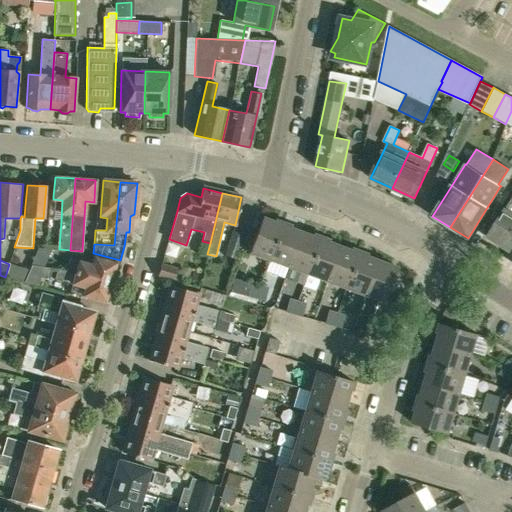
[(511,197),(505,209),(488,237),(510,251),(511,248),(511,197)]
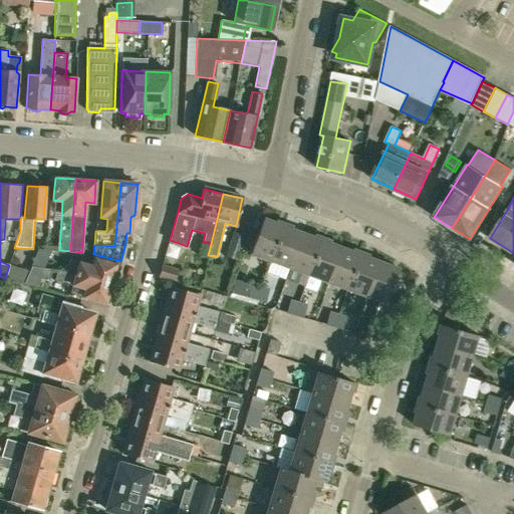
[(282,223),(282,225),(263,218),(250,253),(270,261),(284,224),(282,223)]
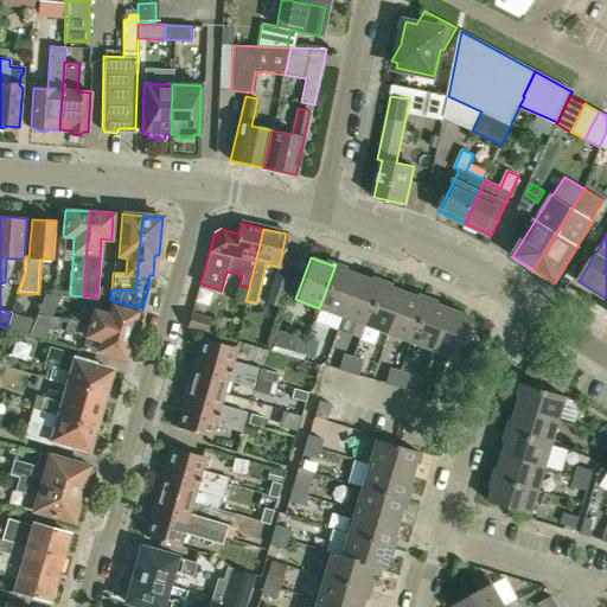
[(342,317),(357,275),(336,267),(337,264),(336,264),(319,308),(342,317)]
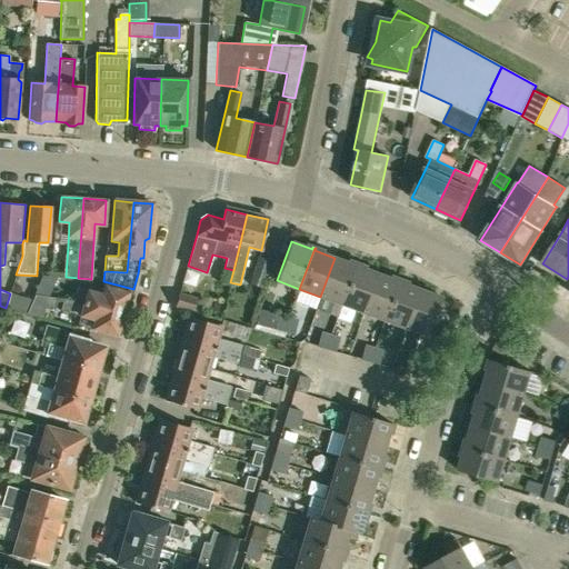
[(341,305),(357,263),(356,262),(355,265),(335,258),(320,297),(341,305)]
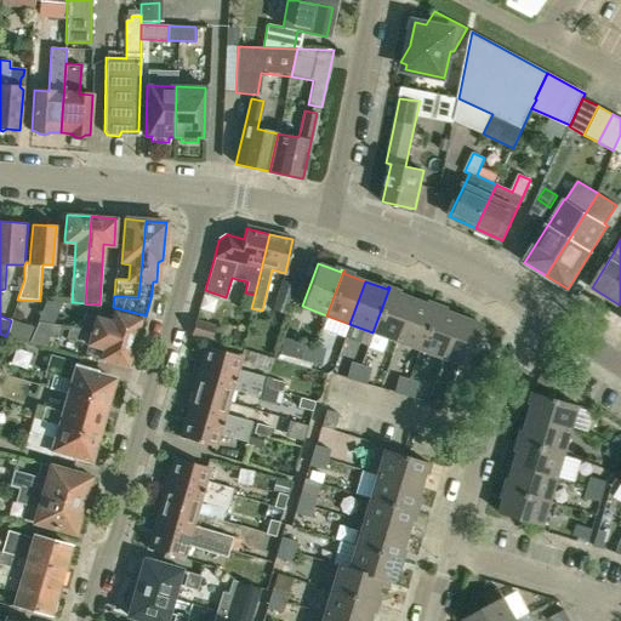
[(275,311),(288,314),(296,286),(284,283),(275,311)]
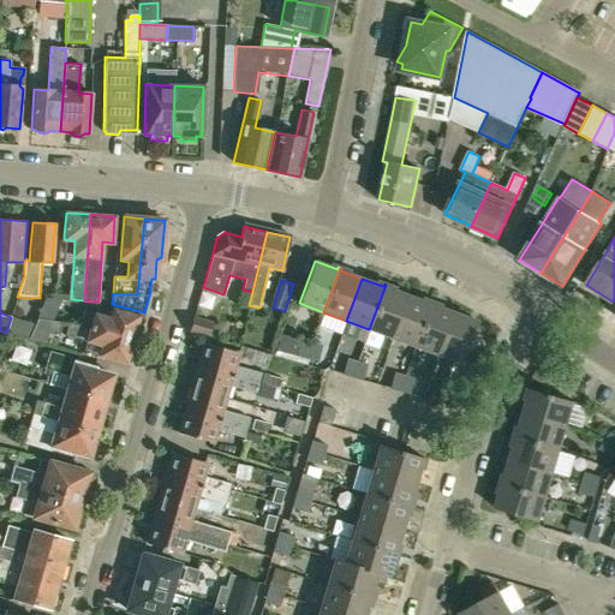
[(369,329),(363,345),(387,353),(392,338),(407,296),(386,287),(387,285),(386,285),(369,329)]
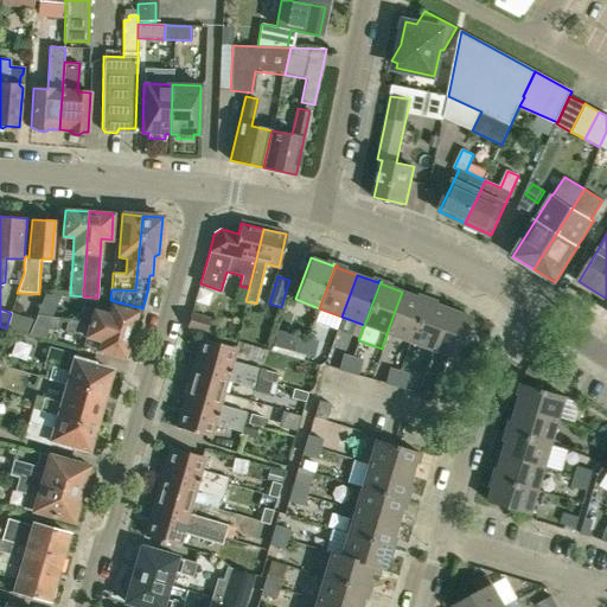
[(409,342),(426,298),(425,298),(423,300),(402,292),(387,333),(409,342)]
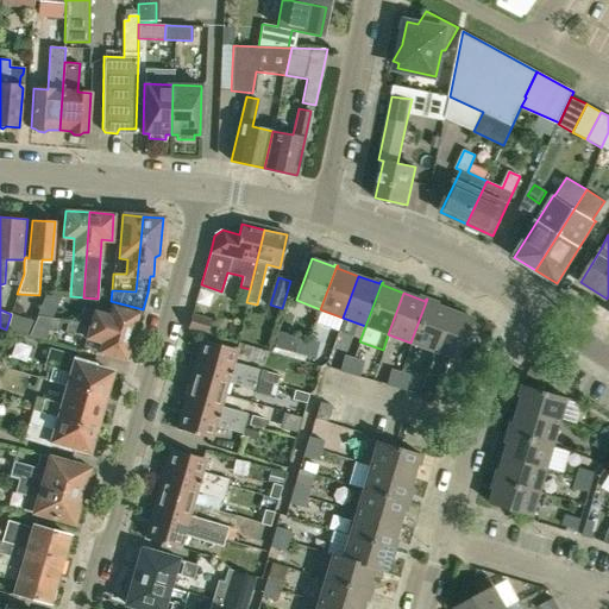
[(433,351),(450,309),(428,302),(428,300),(427,299),(410,343),(433,351)]
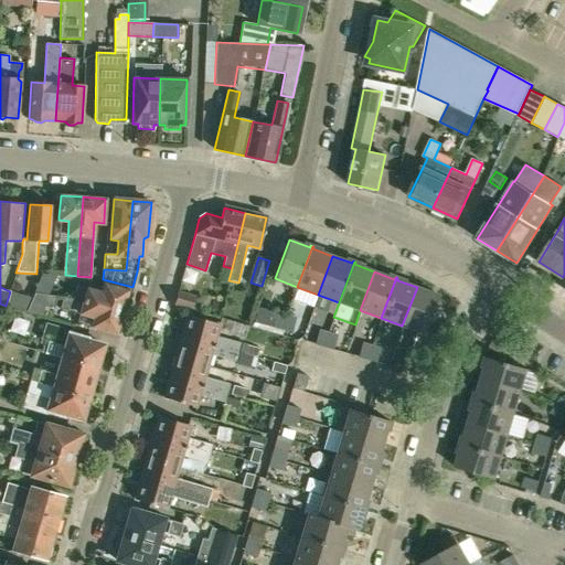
[(76,285),(73,298),(121,312),(128,290),(107,285),(104,284),(102,292),(76,285)]
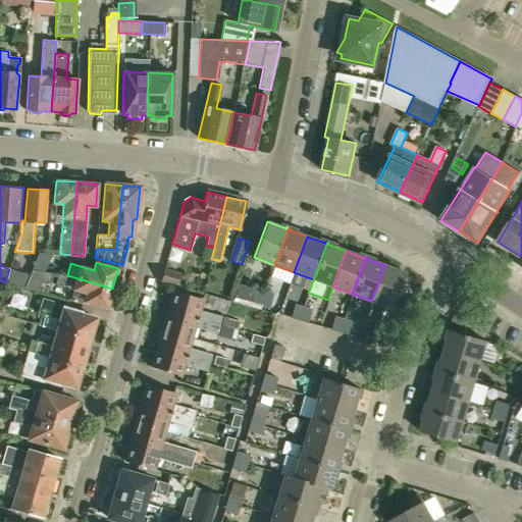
[(396,299),(405,273),(385,265),(371,301),(384,306),(371,342),(386,346),(403,301),(396,299)]
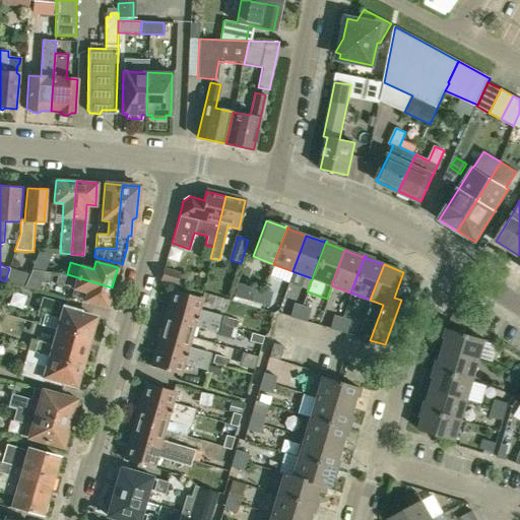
[(9,268),(5,281),(24,287),(29,273),(9,268)]
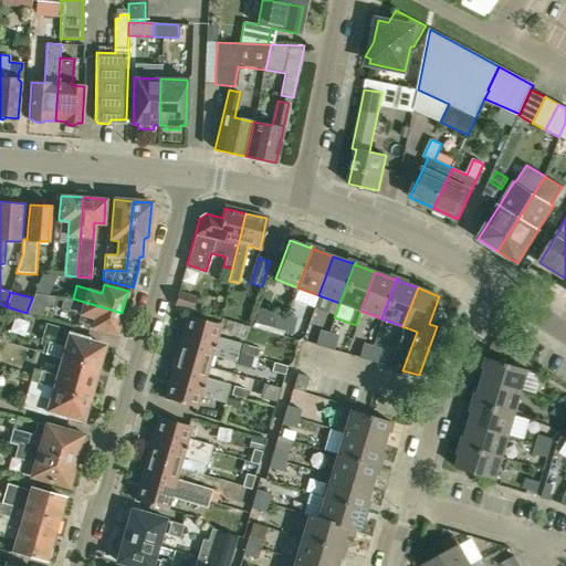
[(178,292),(175,305),(191,310),(196,297),(178,292)]
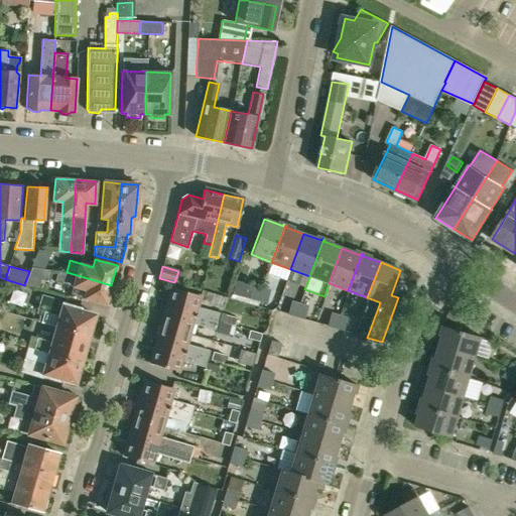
[(67,272),(57,271),(54,281),(62,283),(73,286),(71,294),(84,298),(87,298),(106,304),(111,285),(67,272)]
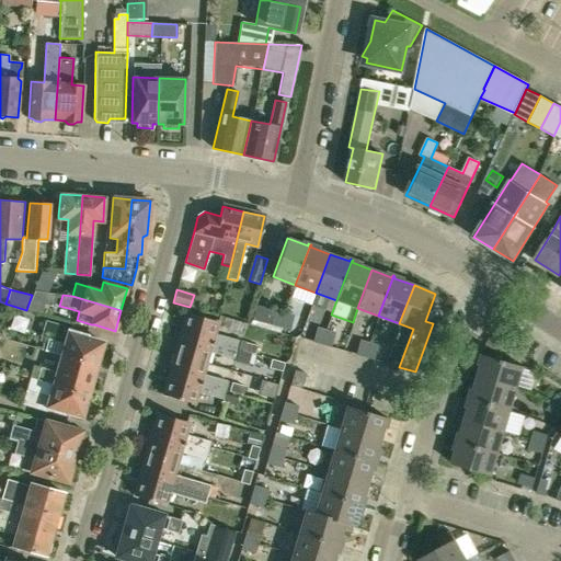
[(281,327),(285,312),(276,310),(272,323),(281,327)]
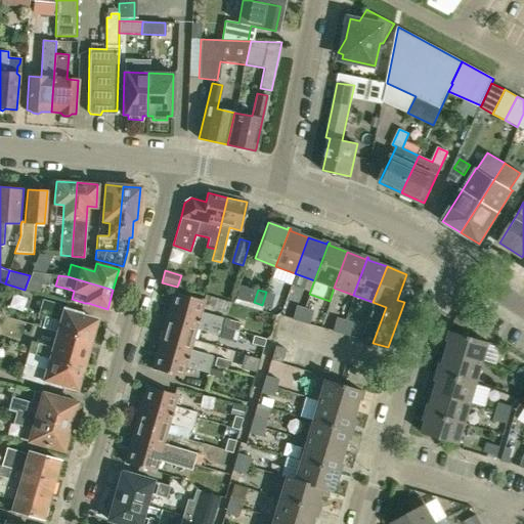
[(266,292),(262,305),(270,307),(274,294),(266,292)]
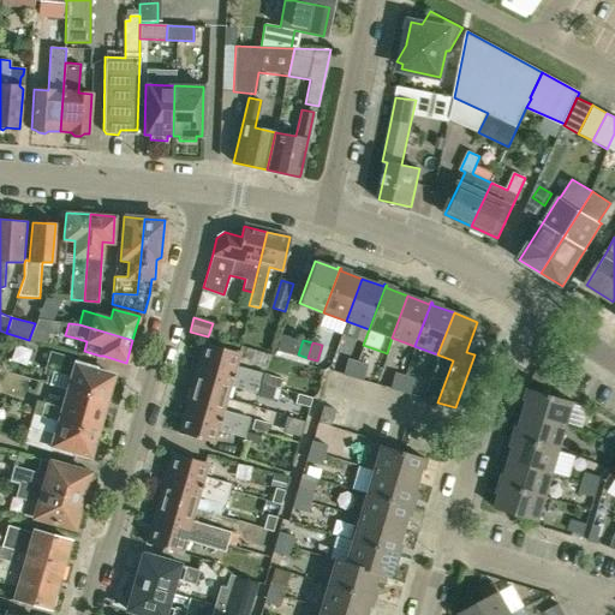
[(199,366),(260,383),(262,374),(236,365),(239,352),(207,344),(199,366)]
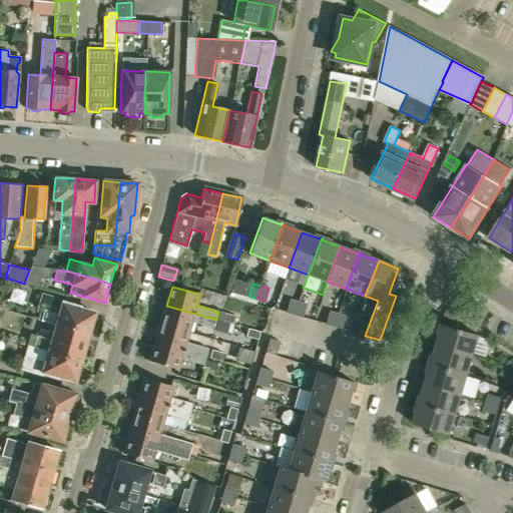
[(64,299),(48,295),(42,293),(38,308),(59,315),(56,324),(88,333),(93,313),(79,309),(79,307),(63,302),(64,299)]
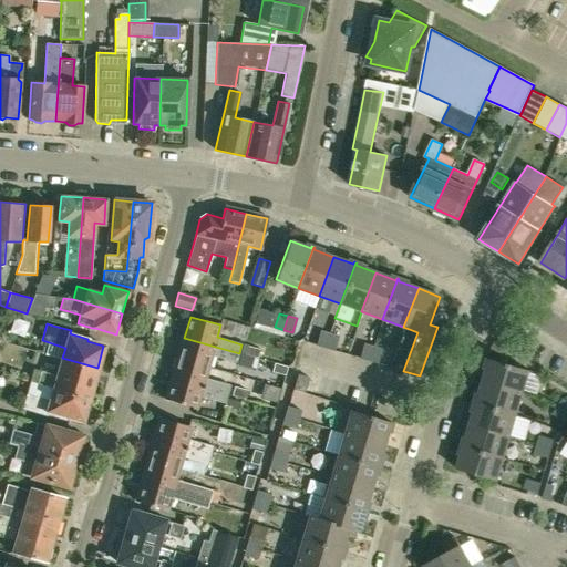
[(326,348),(329,334),(320,331),(316,344),(326,348)]
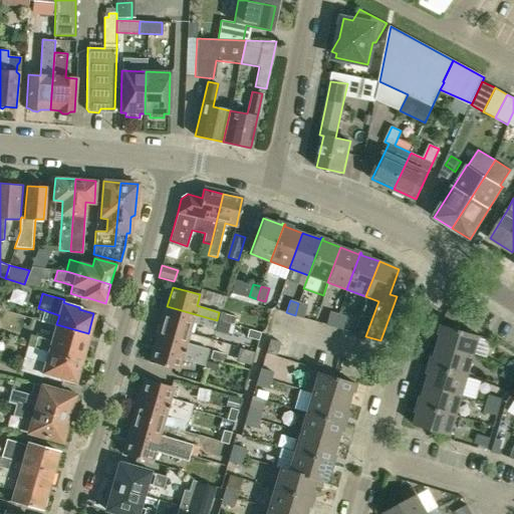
[(298,303),(295,315),(303,317),(307,305),(298,303)]
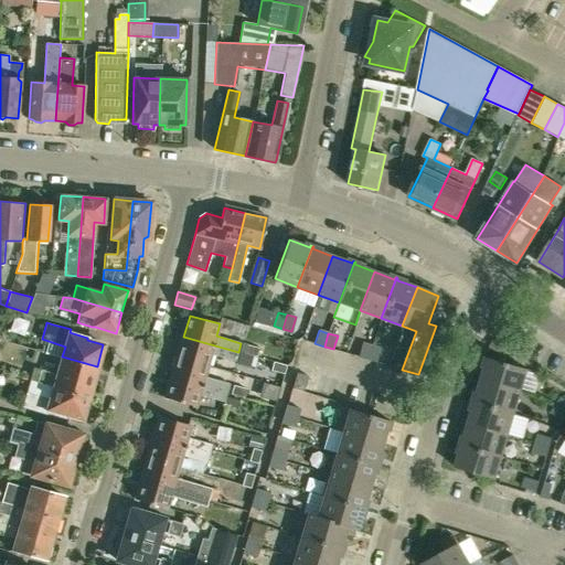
[(235,361),(238,352),(183,337),(178,356),(208,365),(211,354),(235,361)]
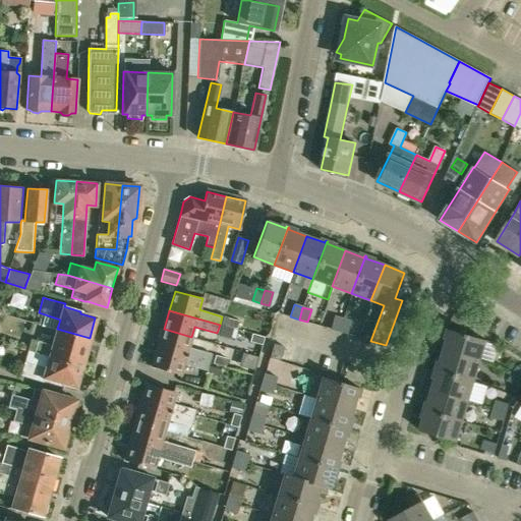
[(339,332),(342,319),(334,316),(330,329),(339,332)]
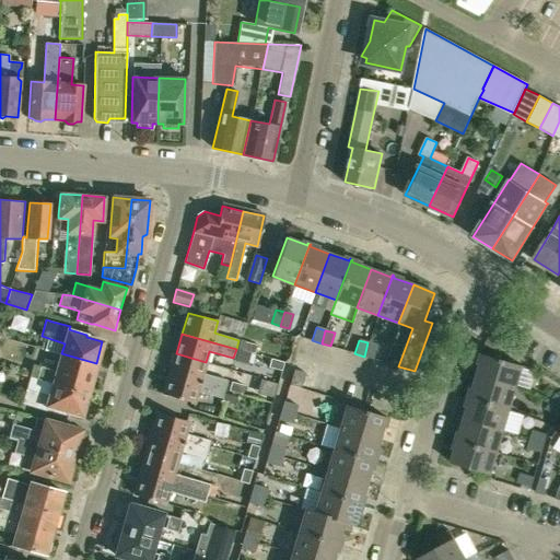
[(243,341),(241,350),(253,353),(255,345),(243,341)]
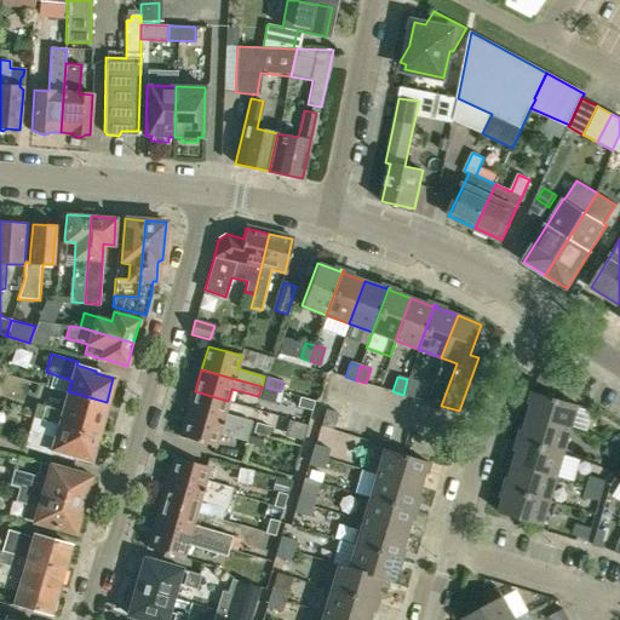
[(407,379),(403,395),(413,397),(418,383),(407,379)]
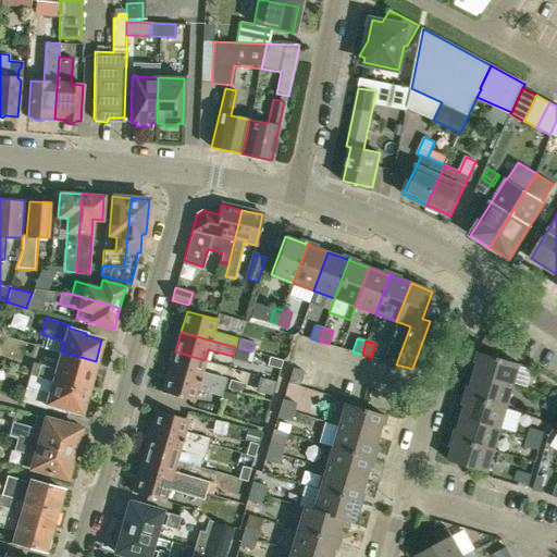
[(87,391),(96,361),(61,351),(57,369),(39,364),(36,375),(36,376),(52,381),(87,391)]
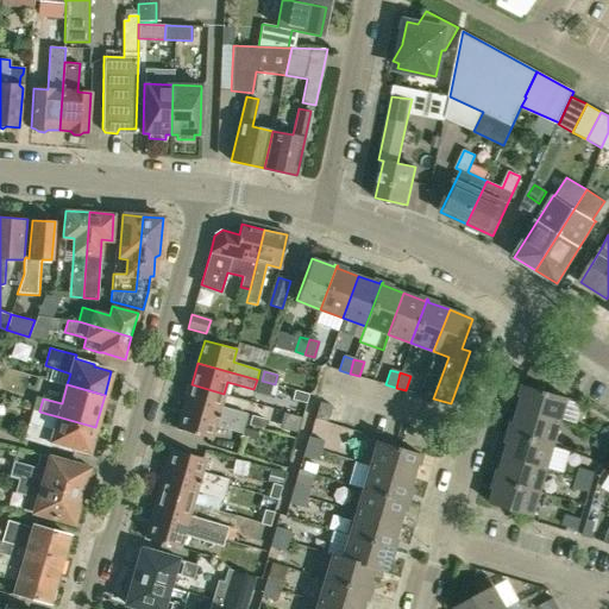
[(220,406),(224,394),(192,384),(186,406),(244,424),(248,413),(220,406)]
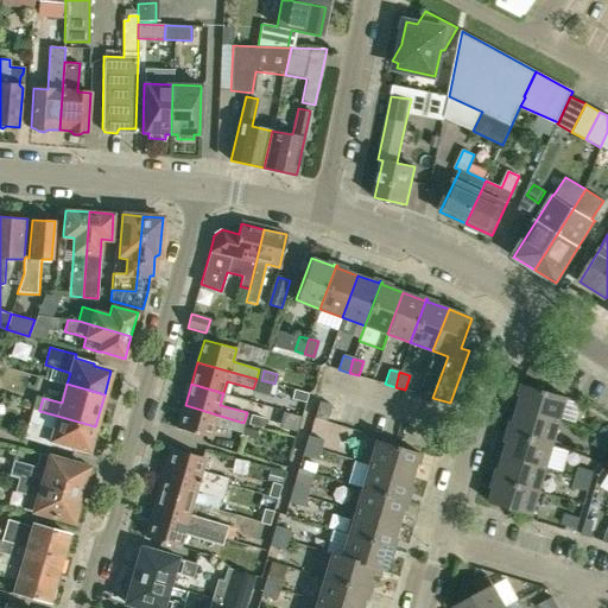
[(518,409),(561,422),(568,398),(523,384),(523,386),(525,387),(518,409)]
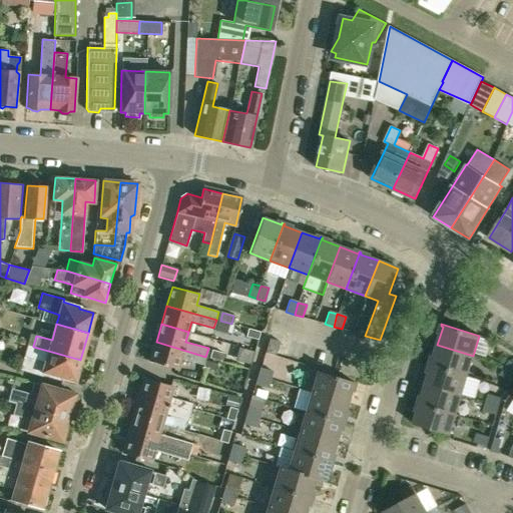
[(247,328),(245,336),(257,340),(259,332),(247,328)]
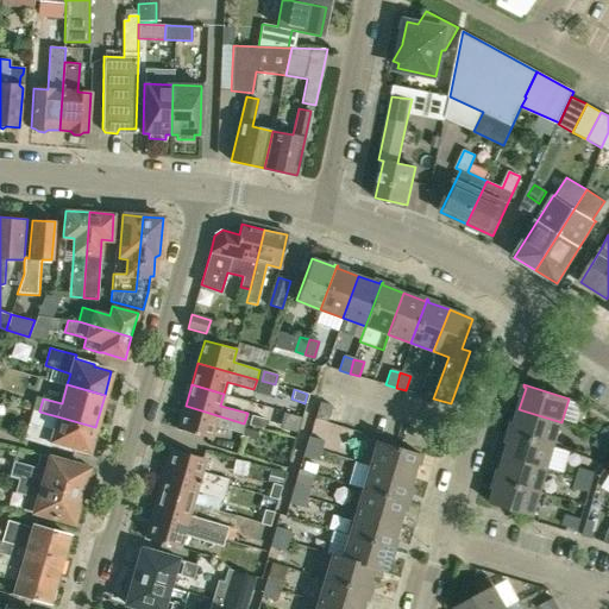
[(320,402),(315,418),(327,421),(332,406),(320,402)]
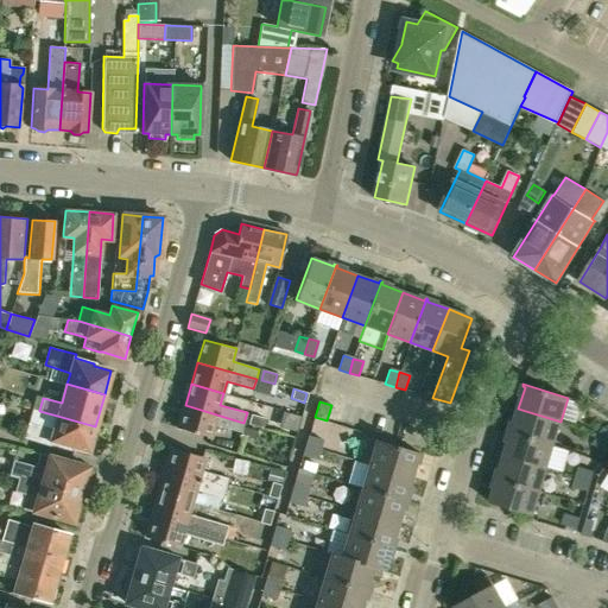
[(242,426),(244,423),(185,405),(178,428),(210,437),(215,425),(241,432),(240,435),(254,439),(257,431),(242,426)]
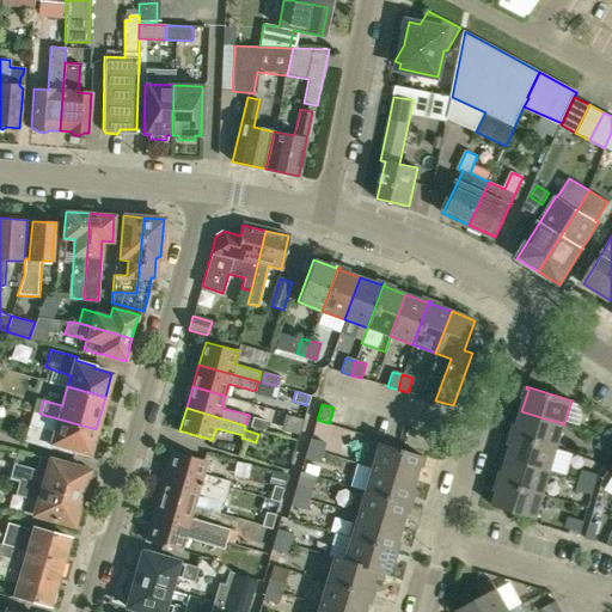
[(557,447),(564,424),(521,411),(515,434),(513,433),(512,434),(557,447)]
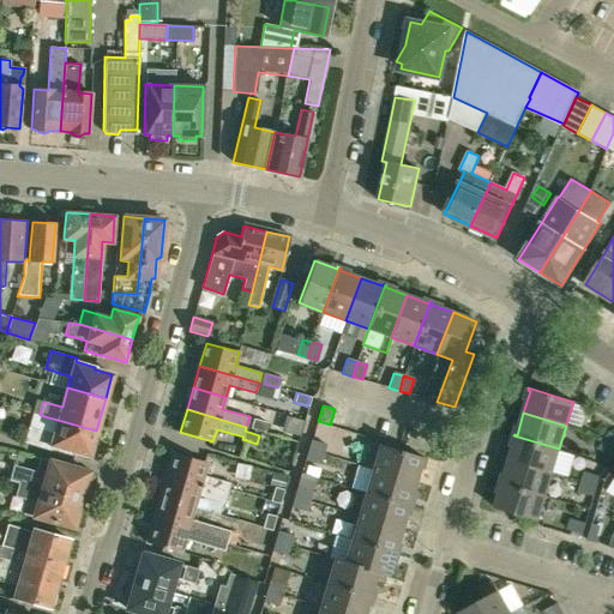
[(253,417),(251,428),(264,432),(268,422),(253,417)]
